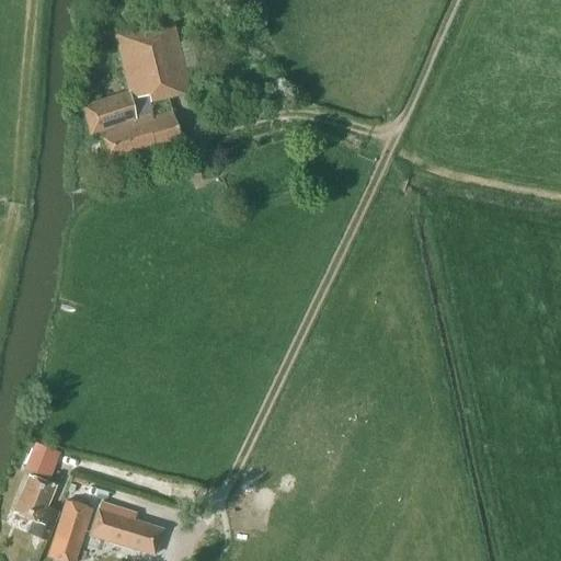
[(110,159),(181,138),(172,111),(152,117),(151,114),(136,118),(129,98),(138,95),(141,105),(190,93),(172,16),(114,31),(129,93),(83,106),(91,136),(101,133),(110,159)]
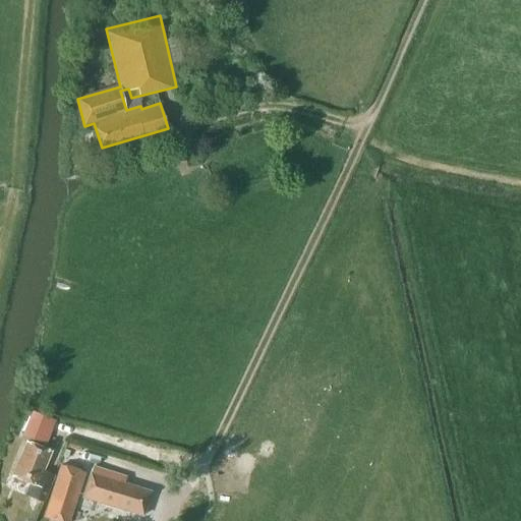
[(32,410),(21,435),(46,444),(56,419),(32,410)]
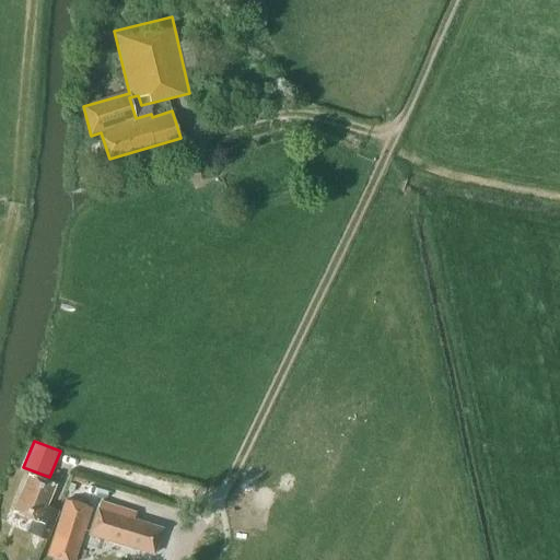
[(14,512),(31,518),(25,533),(46,540),(57,514),(45,510),(55,486),(50,485),(51,485),(33,477),(32,477),(30,476),(14,512)]
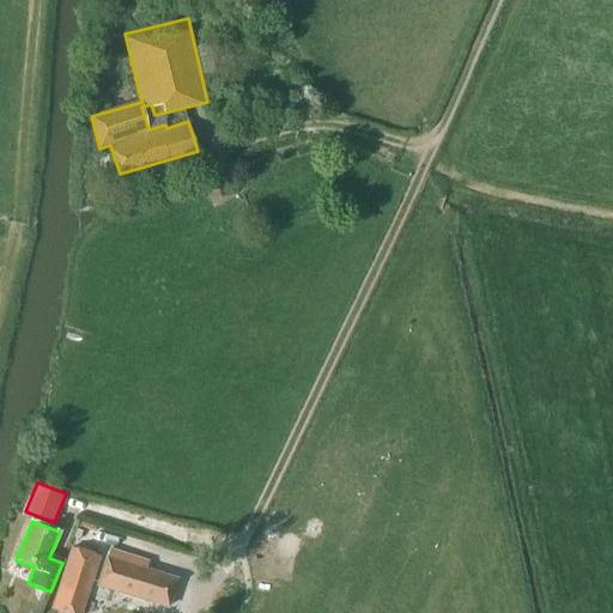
[(80,612),(99,554),(71,546),(50,607),(67,612),(80,612)]
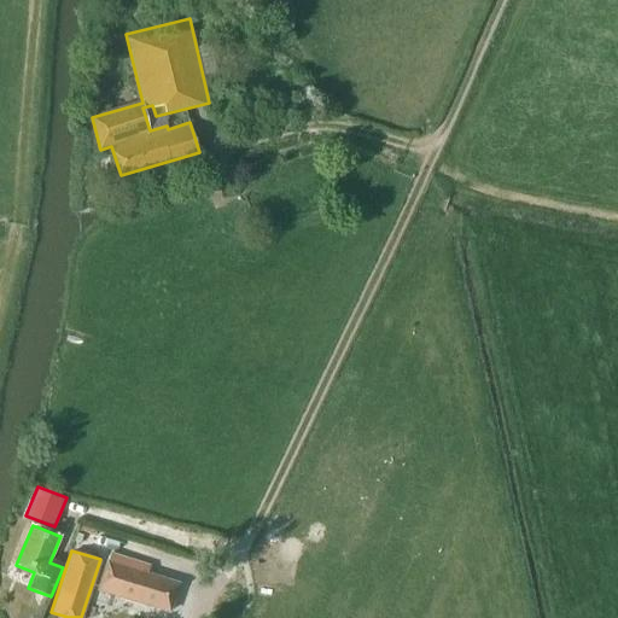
[(98,589),(169,612),(179,584),(147,575),(150,566),(110,554),(98,589)]
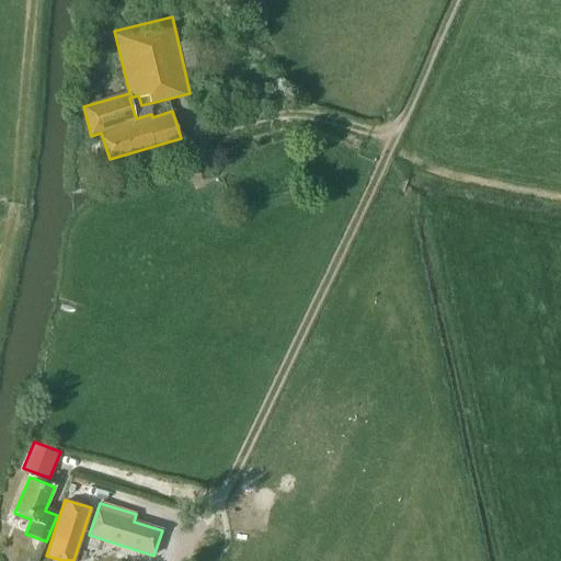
All buildings are outlined.
